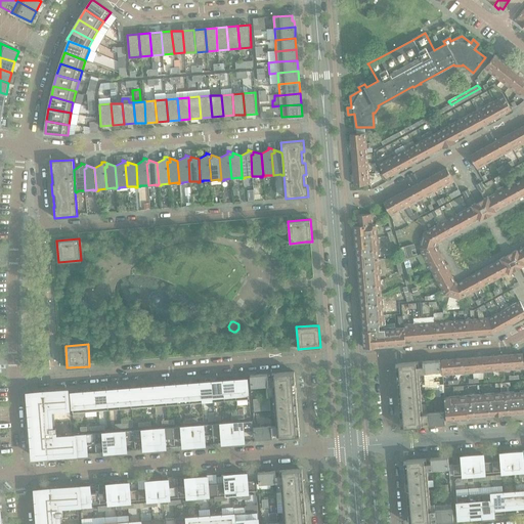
[(523,368),(523,358),(522,353),(513,354),(514,369),(523,368)]
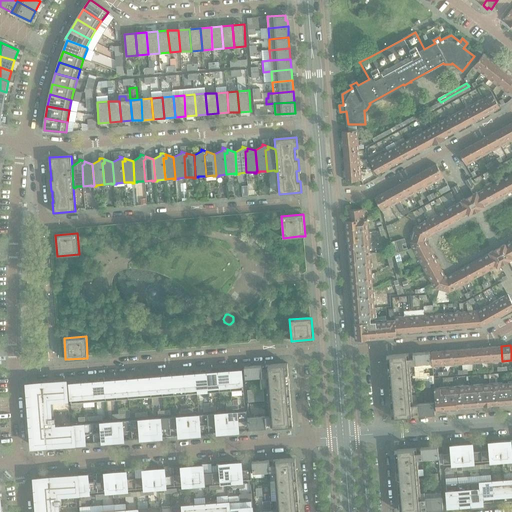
[(502,361),(501,346),(491,347),(492,362),(502,361)]
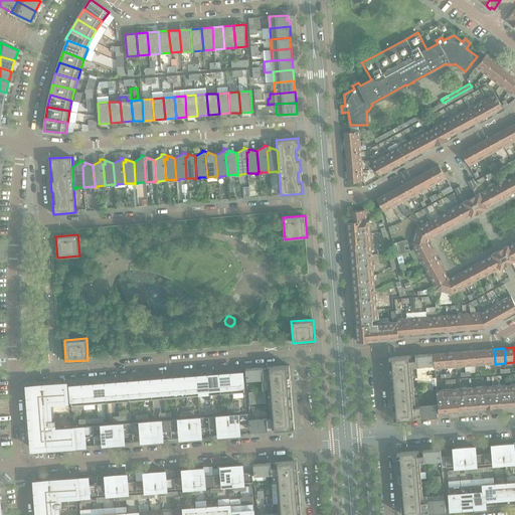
[(495,364),(494,349),(484,350),(485,364),(495,364)]
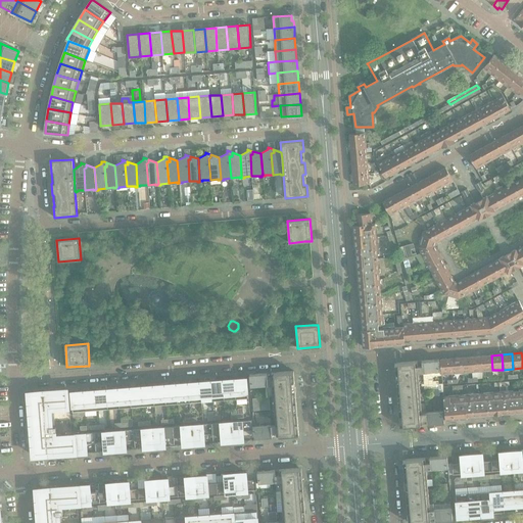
[(482,371),(481,355),(471,357),(472,372),(482,371)]
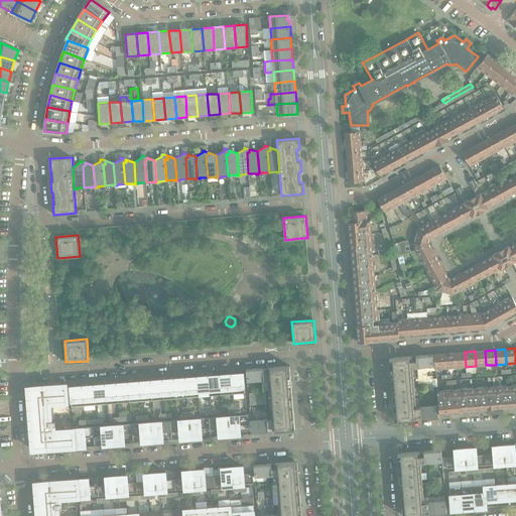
[(486,365),(485,351),(475,351),(476,366),(486,365)]
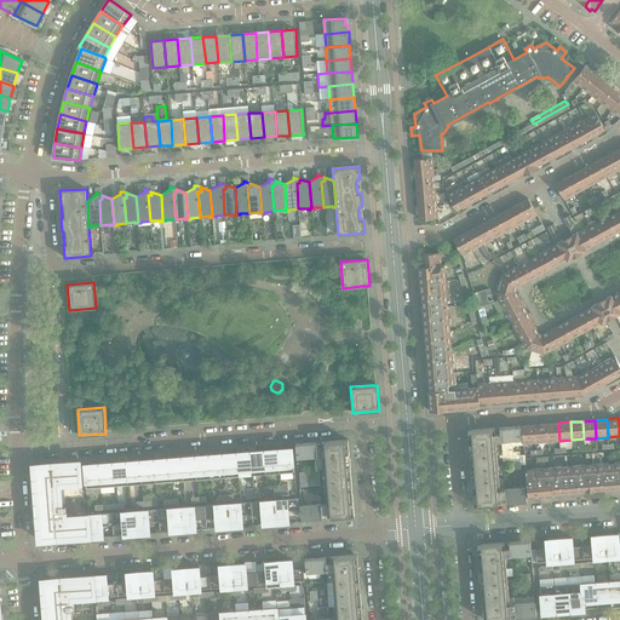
[(560,441),(558,423),(546,424),(547,442),(560,441)]
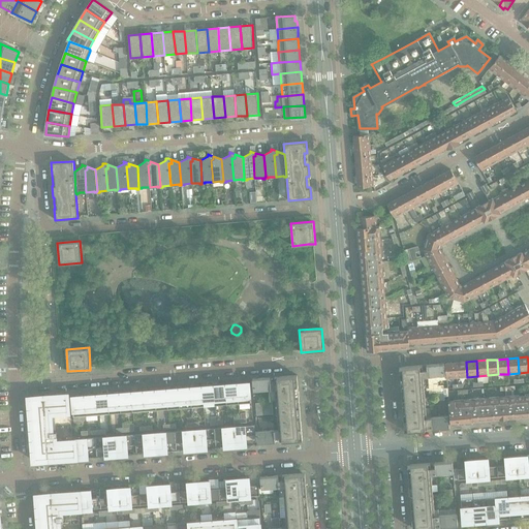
[(467,377),(466,362),(456,363),(457,378),(467,377)]
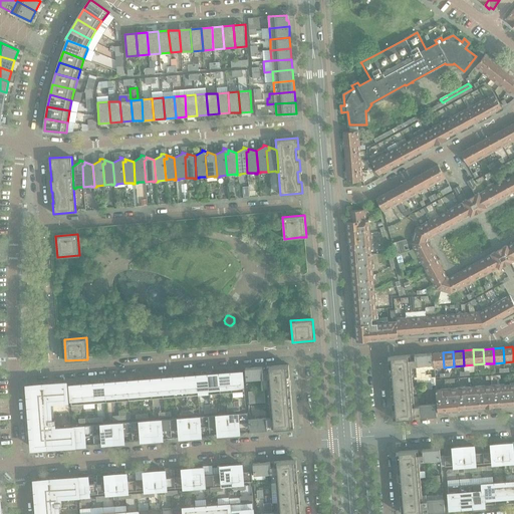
[(444,367),(443,352),(433,353),(434,367),(444,367)]
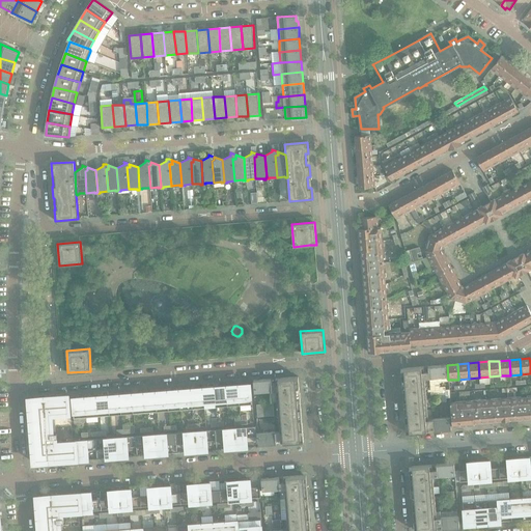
[(447,376),(446,365),(427,366),(428,371),(424,371),(424,378),(428,378),(447,376)]
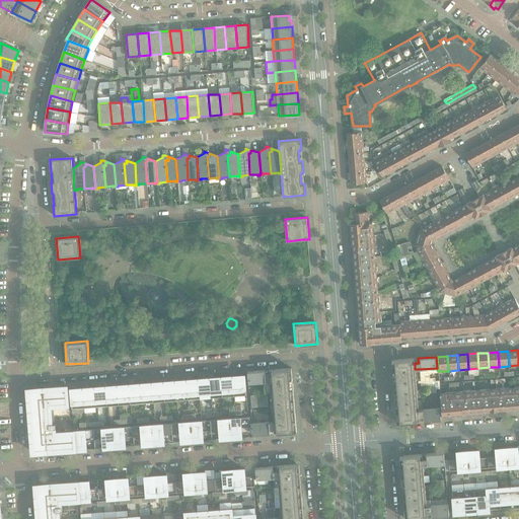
[(415,369),(415,363),(414,359),(391,360),(392,371),(415,369)]
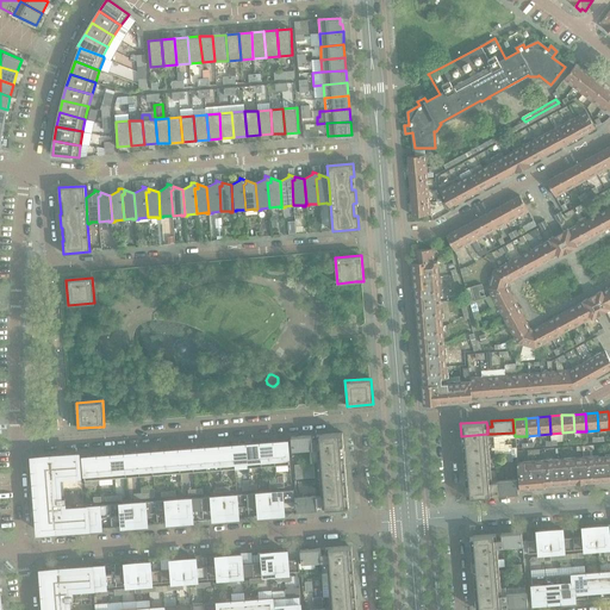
[(348,506),(342,433),(316,435),(317,441),(312,441),(312,450),(311,450),(311,462),(318,461),(321,481),(313,481),(315,495),(315,496),(316,496),(321,495),(322,504),(322,509),(348,506)]
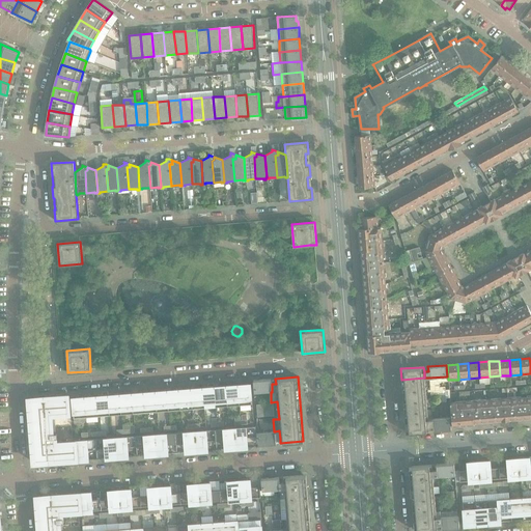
[(425,388),(424,378),(401,380),(402,390),(425,388)]
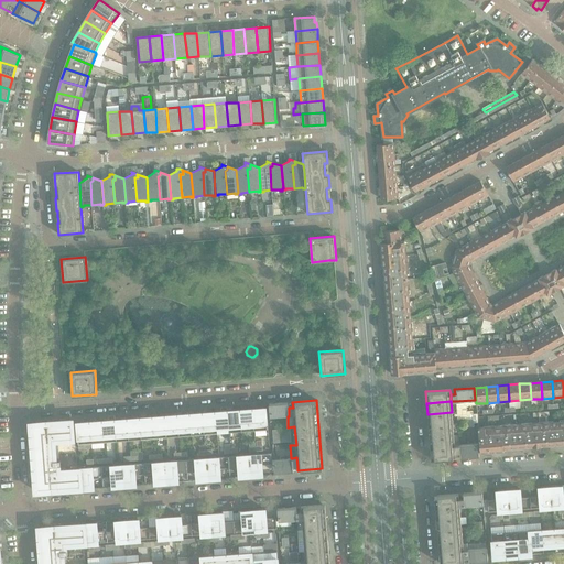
[(289,416),(289,408),(288,402),(269,404),(269,408),(270,418),(288,416),(289,416)]
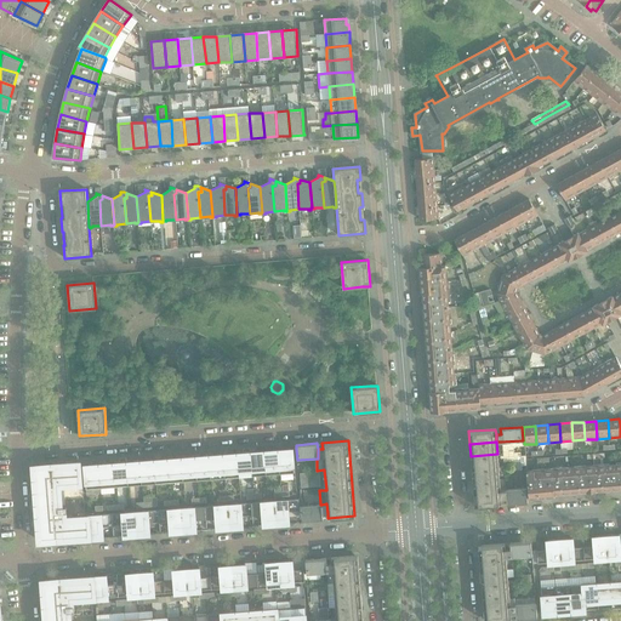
[(295,472),(292,449),(279,450),(280,473),(295,472)]
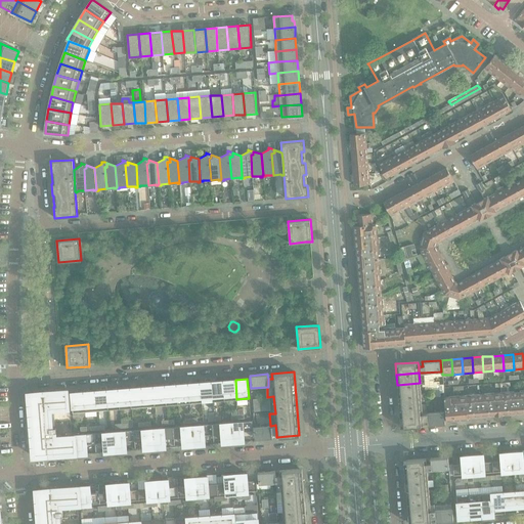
[(236,399),(235,380),(223,381),(225,400),(236,399)]
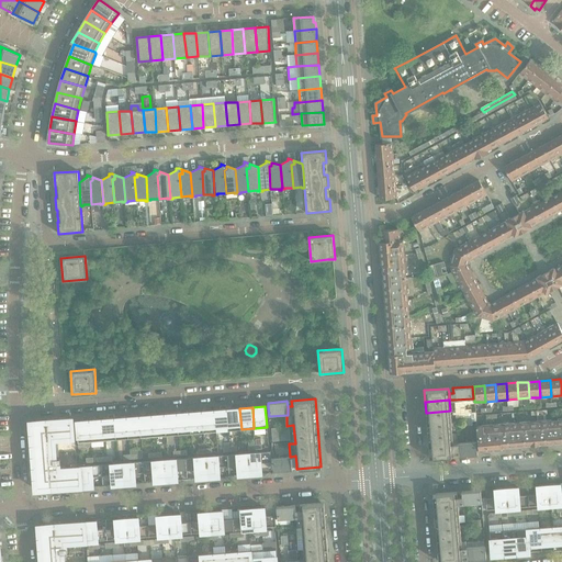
[(242,429),(239,408),(227,409),(228,430),(242,429)]
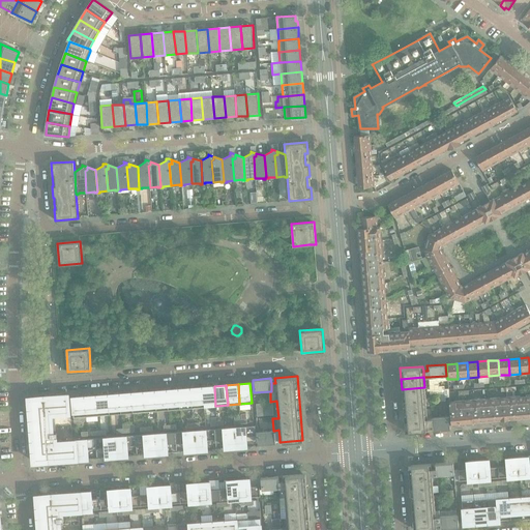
[(215,406),(214,386),(202,387),(204,407),(215,406)]
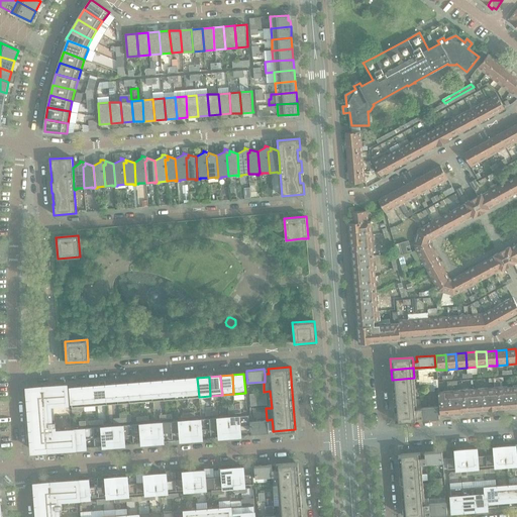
[(199,397),(197,378),(186,379),(188,397),(199,397)]
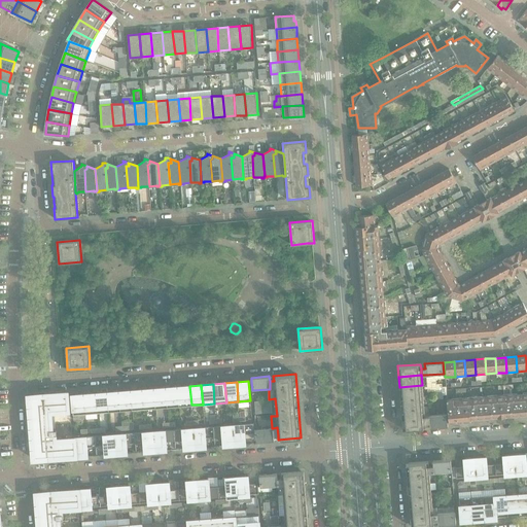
[(423,396),(422,385),(399,387),(400,397),(423,396)]
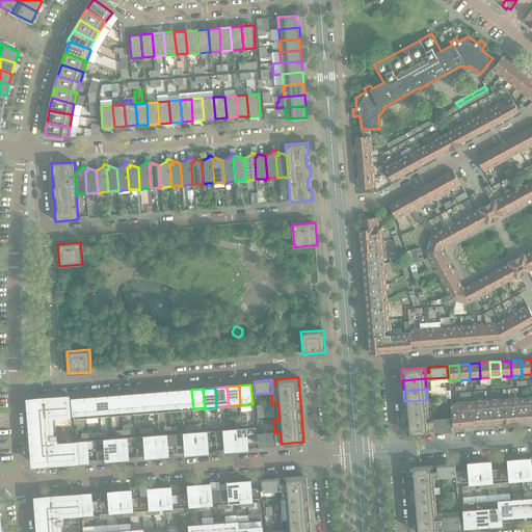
[(181,409),(180,390),(167,391),(169,410),(181,409)]
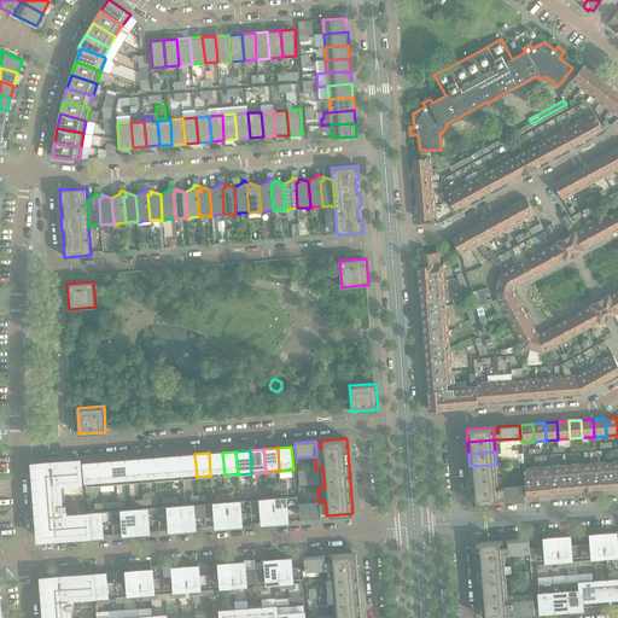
[(225,474),(222,453),(209,453),(210,476),(225,474)]
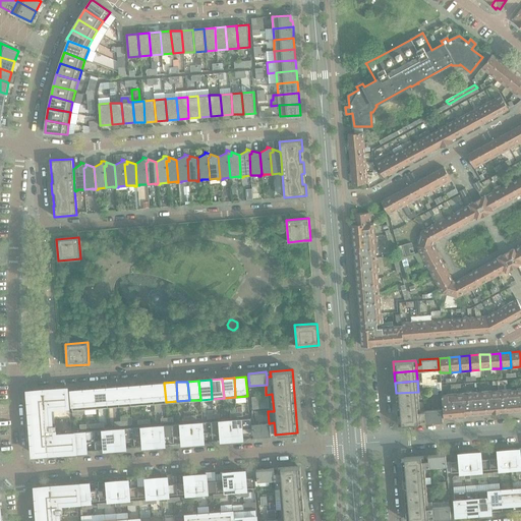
[(166,402),(164,383),(153,384),(155,403),(166,402)]
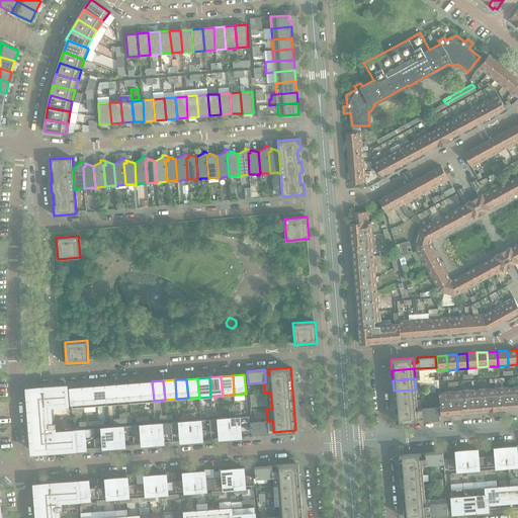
[(154,401),(152,381),(141,382),(142,402),(154,401)]
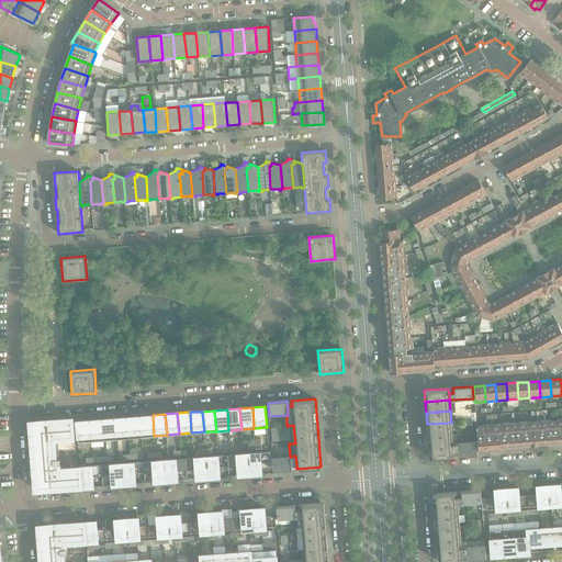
[(154,436),(153,415),(139,416),(142,437),(154,436)]
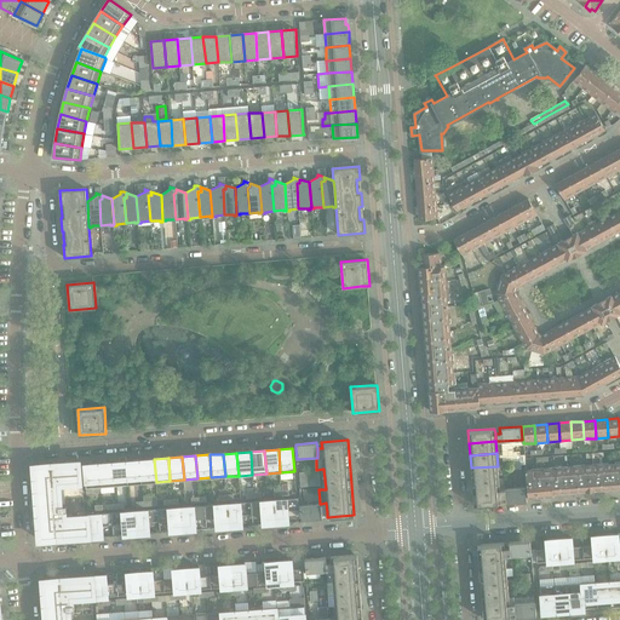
[(156,482),(154,459),(141,460),(142,483),(156,482)]
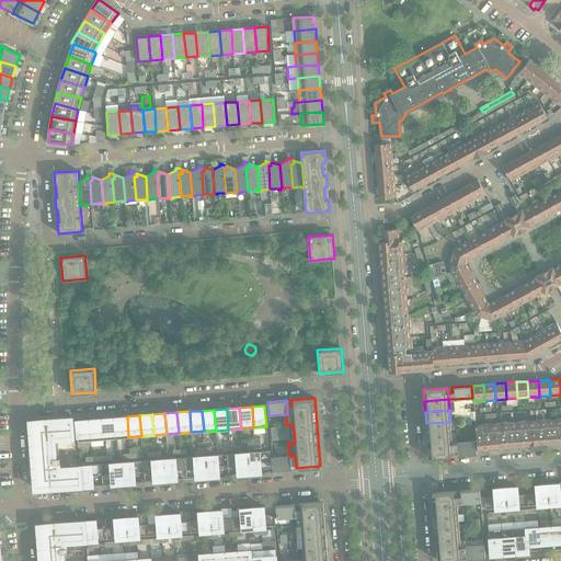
[(128,437),(127,416),(115,418),(116,438),(128,437)]
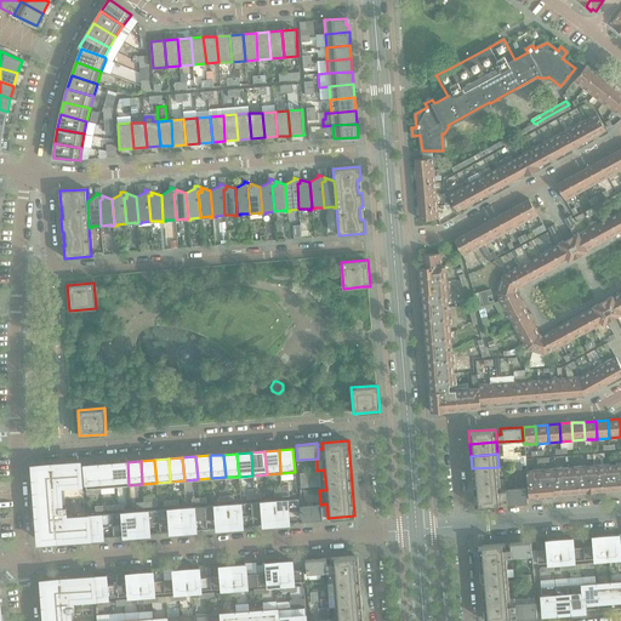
[(64,506),(63,485),(83,484),(81,466),(80,462),(33,466),(39,541),(91,537),(89,516),(85,516),(67,517),(67,512),(67,506),(64,506)]
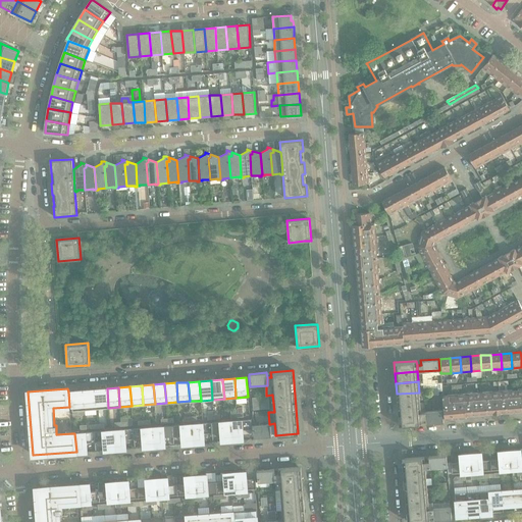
[(108,408),(107,388),(95,389),(97,409),(108,408)]
